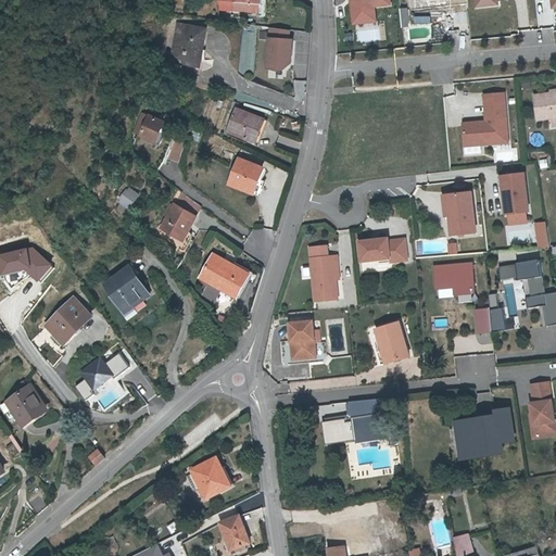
[(217,0),(217,12),(258,15),(258,0),(217,0)]
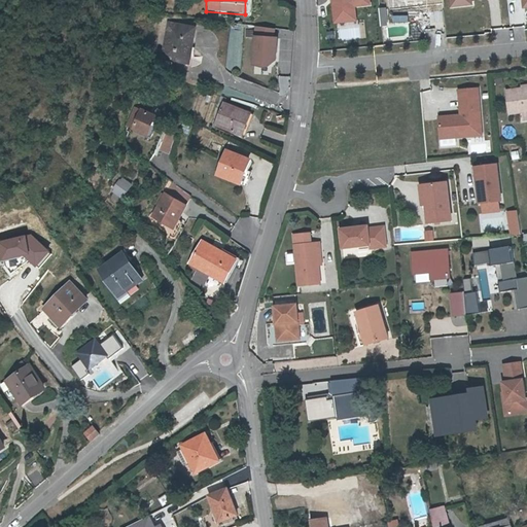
[(334,0),(337,25),(360,22),(359,7),(375,6),(374,0),(334,0)]
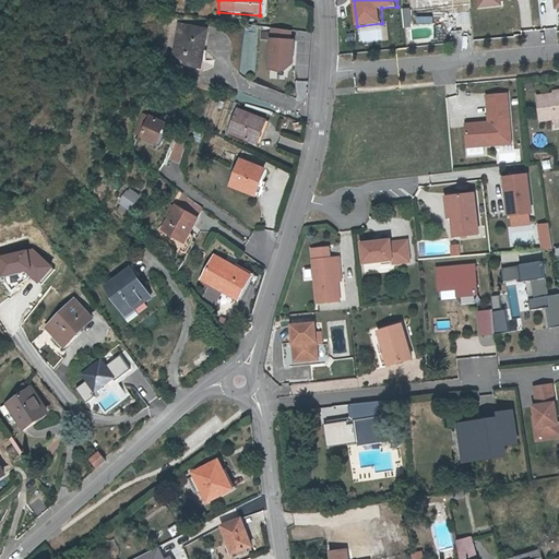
[(416,0),(418,7),(442,6),(442,9),(473,6),(472,0),(416,0)]
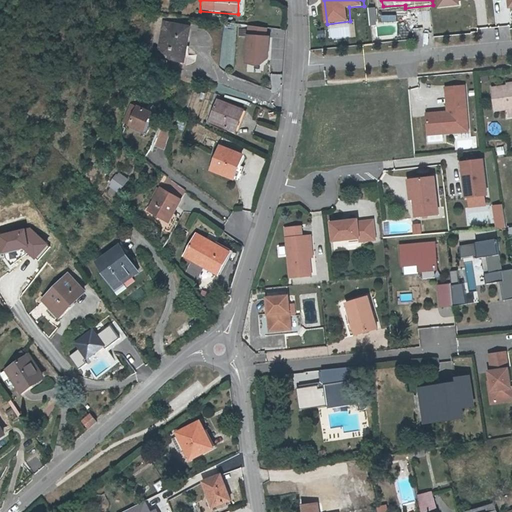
[(185,47),(187,28),(162,25),(158,57),(181,60),(182,47),(185,47)]
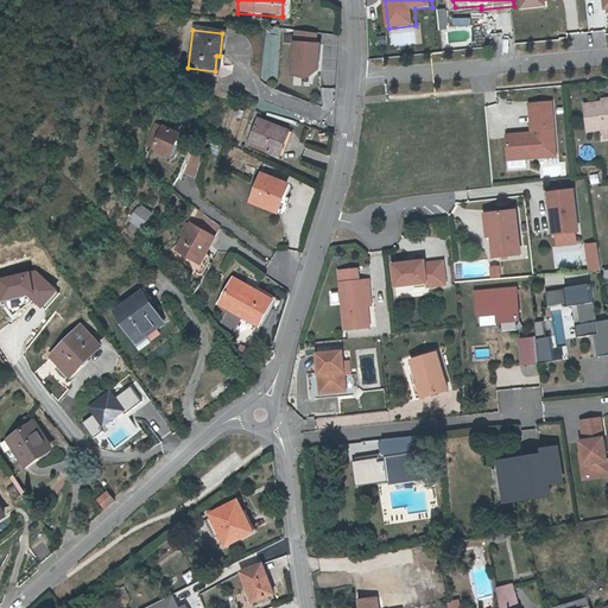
[(309,75),(316,69),(317,44),(314,44),(315,33),(295,32),(291,74),(309,75)]
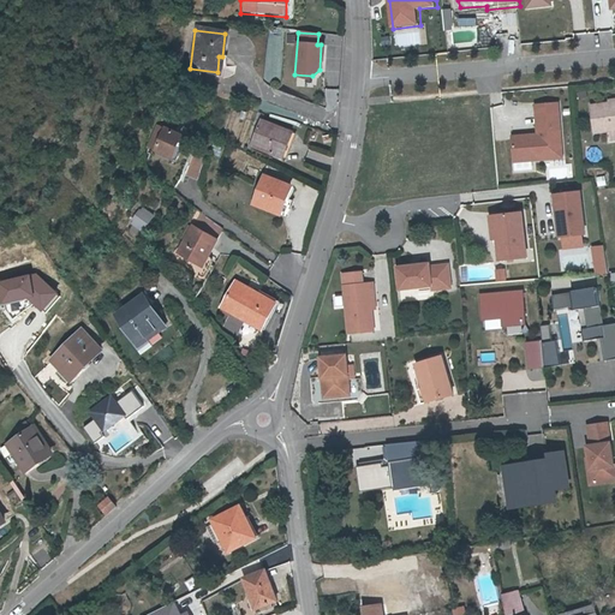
[(561,101),(532,102),(536,132),(509,136),(511,162),(565,160),(561,101)]
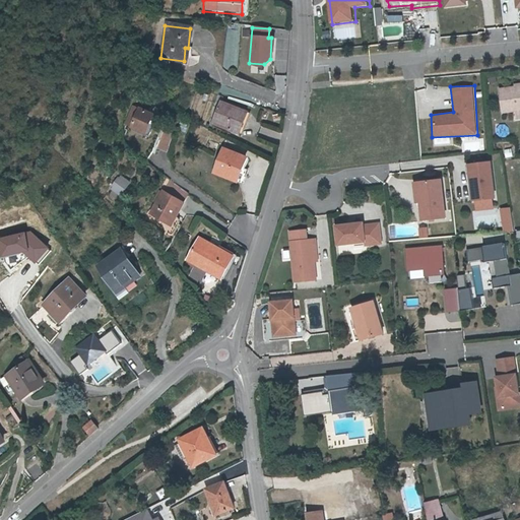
[(519,87),(512,88),(497,90),(500,114),(514,112),(519,111),(519,87)]
